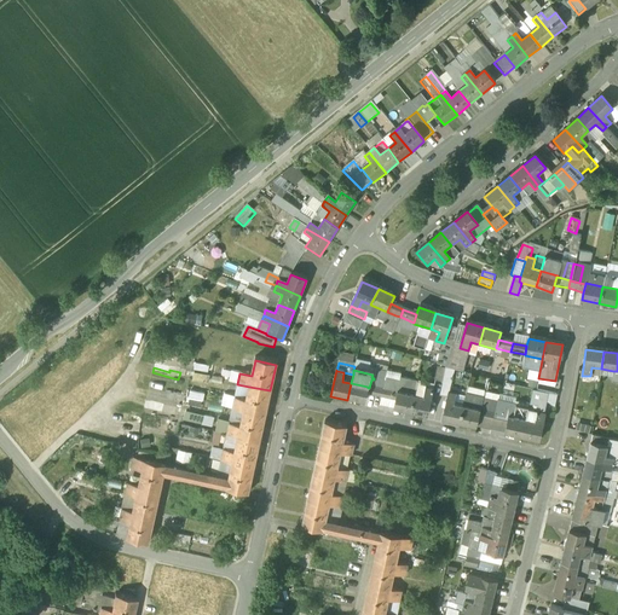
[(374,379),(371,379),(369,388),(368,388),(367,396),(380,399),(382,392),(385,382),(374,379)]
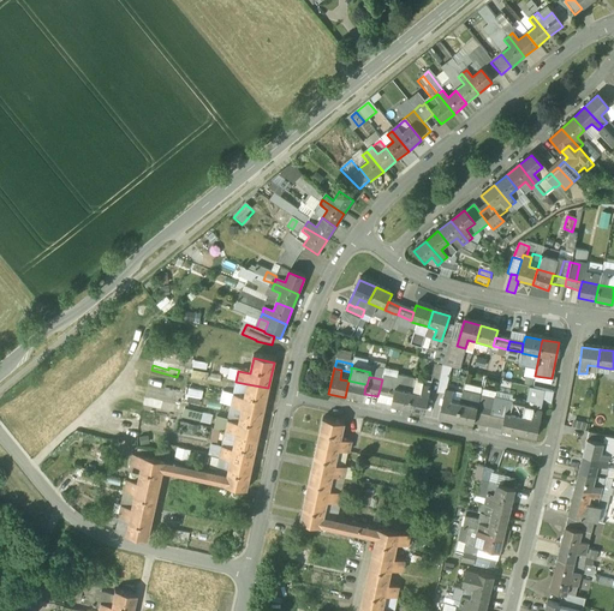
[(365,384),(349,381),(345,397),(362,402),(364,394),(365,385),(365,384)]
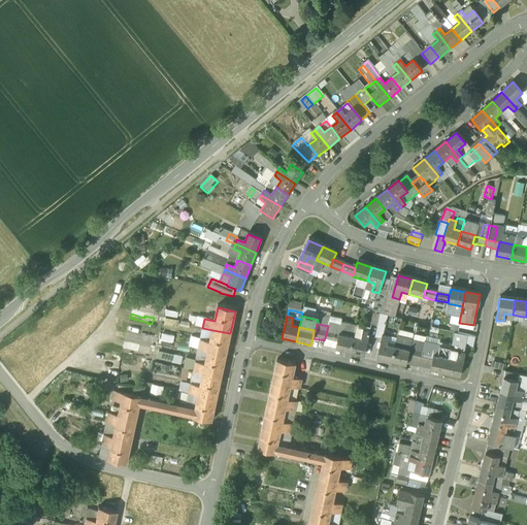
[(127,329),(125,335),(132,337),(132,336),(139,337),(138,342),(153,346),(154,340),(146,338),(147,333),(127,329)]
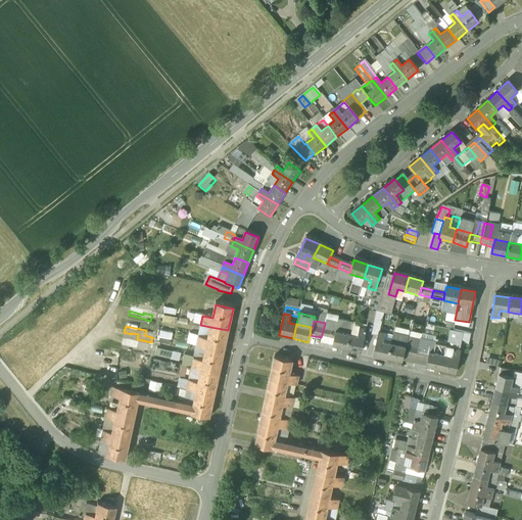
[(228,330),(210,327),(207,340),(197,338),(196,346),(205,348),(224,352),(228,330)]
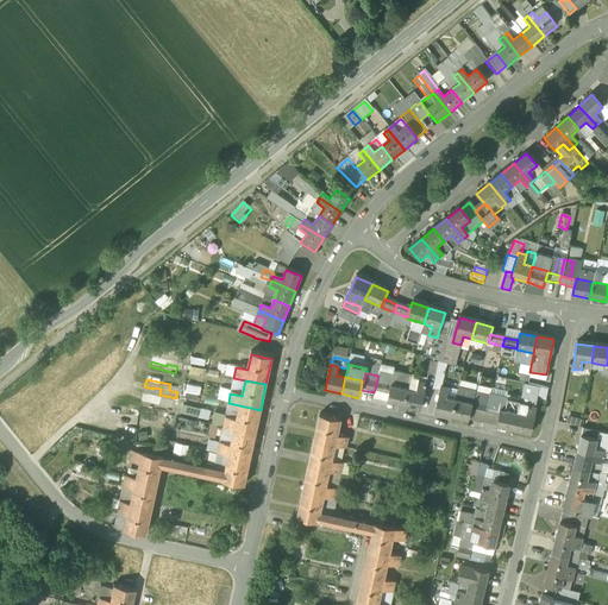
[(418,384),(415,392),(407,391),(403,408),(420,411),(426,385),(418,384)]
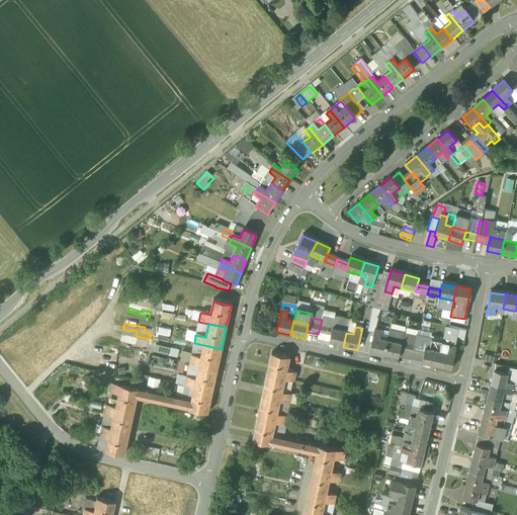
[(332,330),(320,328),(318,334),(330,337),(332,330)]
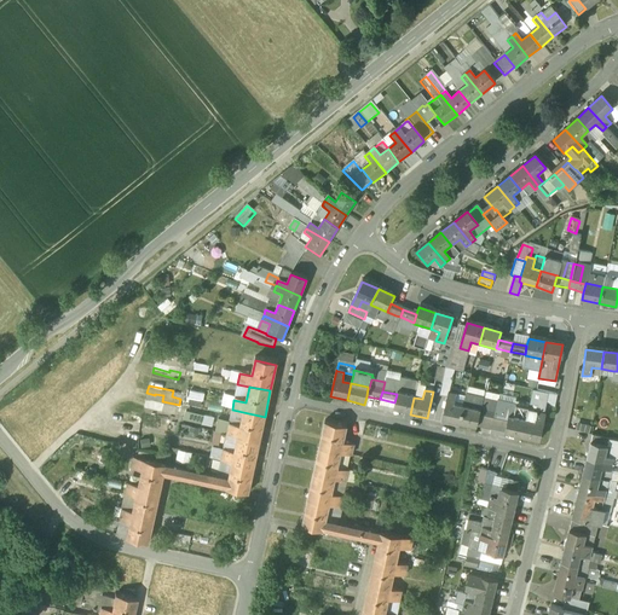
[(539,393),(532,392),(530,402),(537,405),(539,393)]
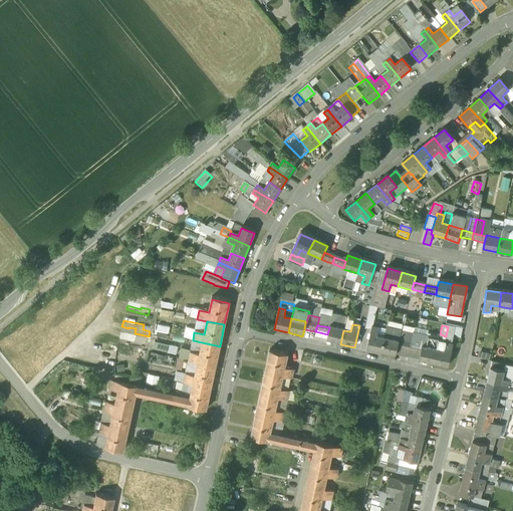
[(343,330),(329,327),(327,334),(326,341),(340,344),(343,330)]
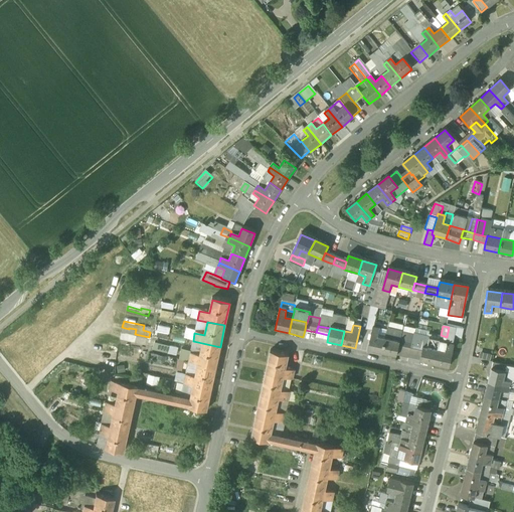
[(379,330),(372,329),(367,350),(381,354),(384,339),(377,338),(379,330)]
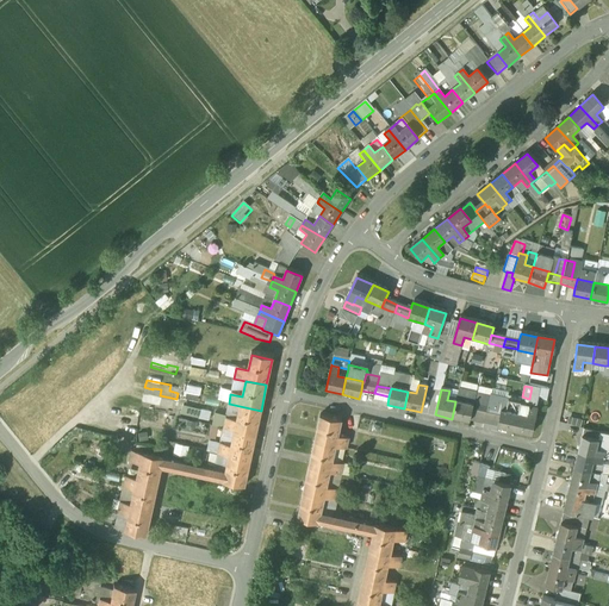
[(172,413),(174,404),(143,397),(141,406),(172,413)]
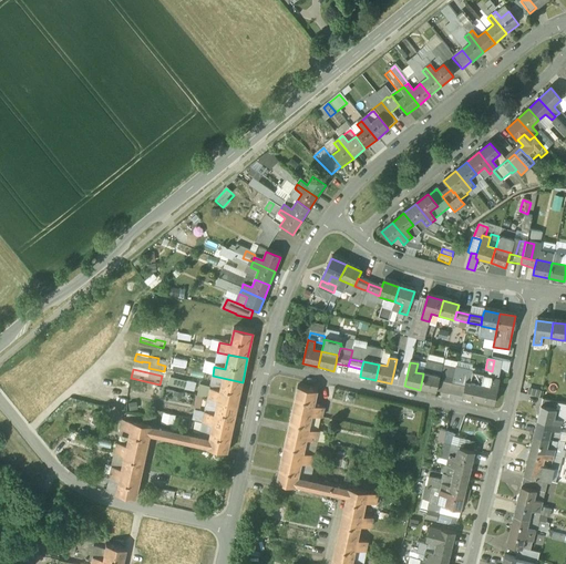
[(440,378),(423,373),(420,390),(435,393),(438,386),(439,378),(440,378)]
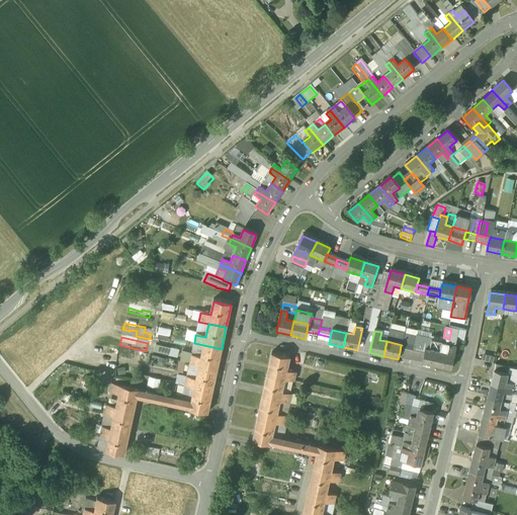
[(222,349),(203,345),(200,359),(191,357),(189,365),(198,367),(217,371),(222,349)]
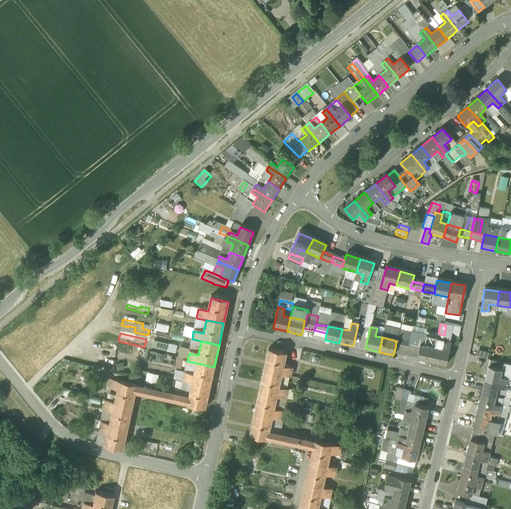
[(408,344),(396,341),(395,348),(407,350),(408,344)]
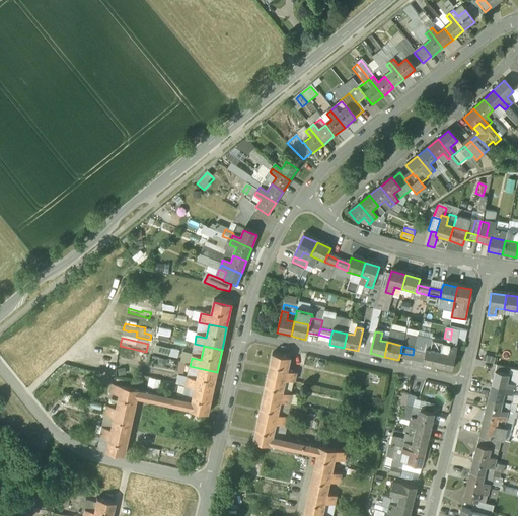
[(448,356),(440,354),(437,368),(451,371),(456,349),(449,348),(448,356)]
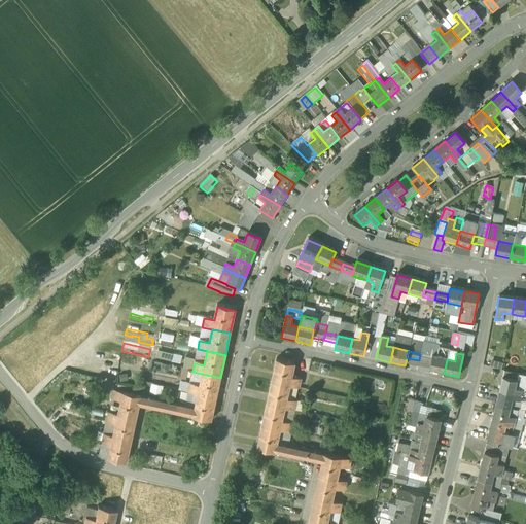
[(432,356),(420,354),(419,360),(430,363),(432,356)]
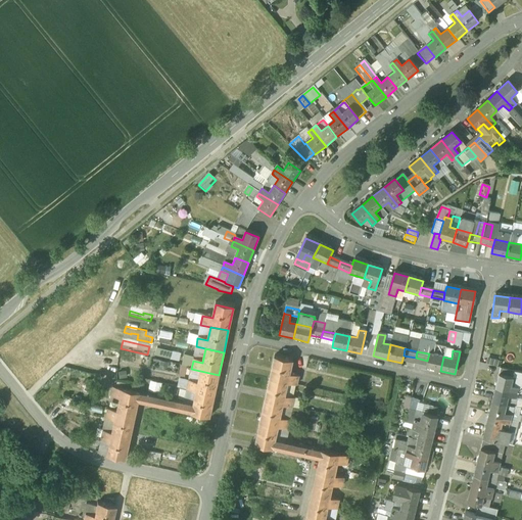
[(443,357),(429,353),(427,361),(426,368),(440,371),(443,357)]
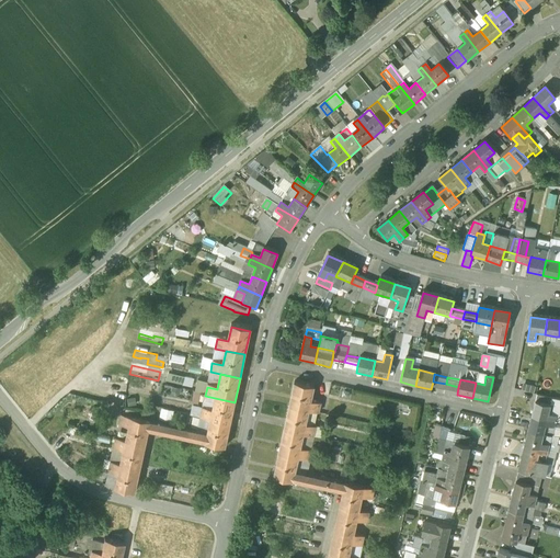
[(313,388),(294,384),(288,408),(308,412),(318,414),(320,406),(310,403),(313,388)]
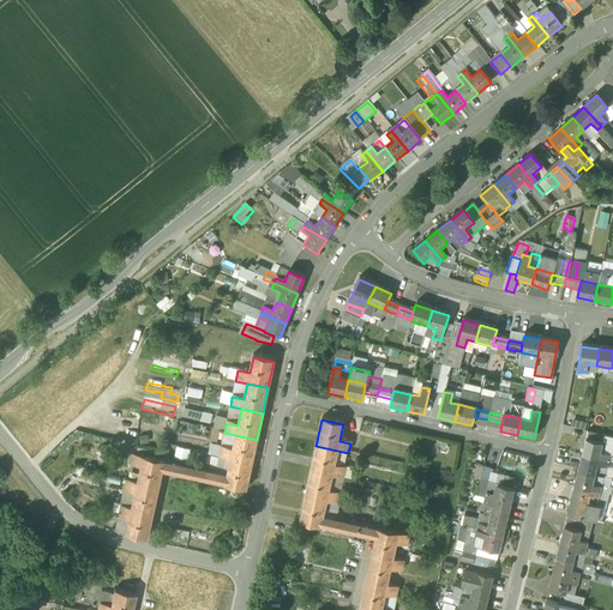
[(257,440),(235,435),(232,451),(221,448),(218,458),(230,460),(251,465),(257,440)]
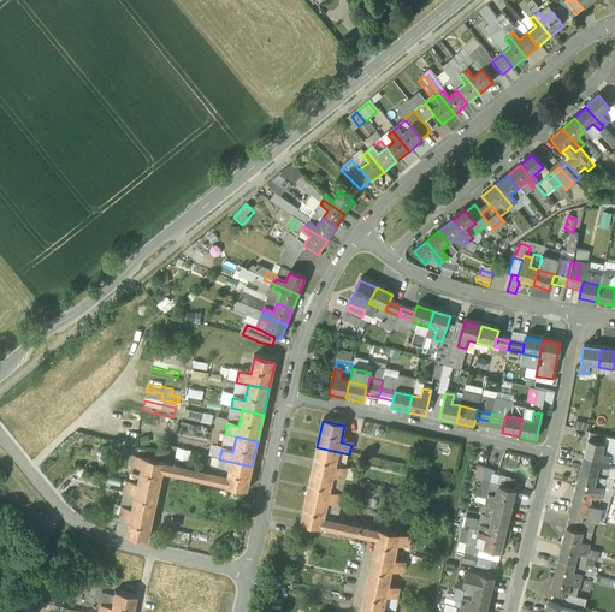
[(604,446),(587,441),(583,457),(609,464),(610,458),(601,456),(604,446)]
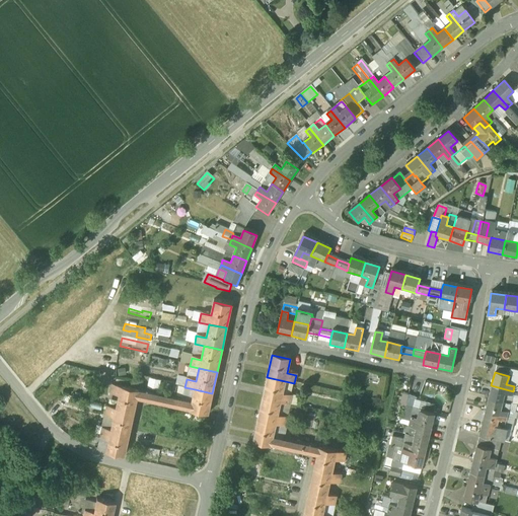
[(285,381),(267,377),(262,399),(280,403),(290,406),(291,396),(282,394),(285,381)]
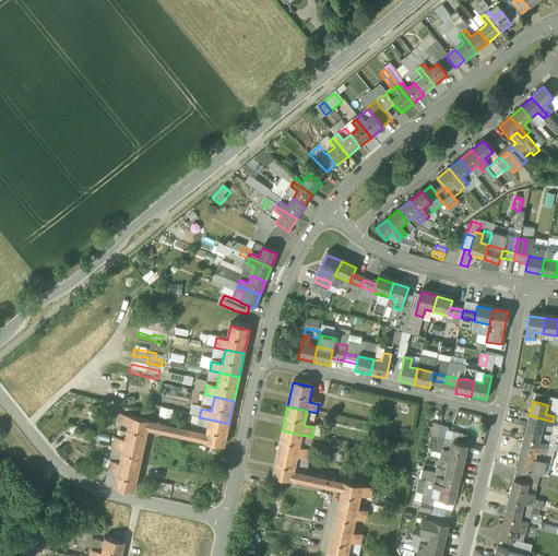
[(150,422),(120,415),(118,424),(128,426),(125,441),(144,446),(147,430),(150,422)]
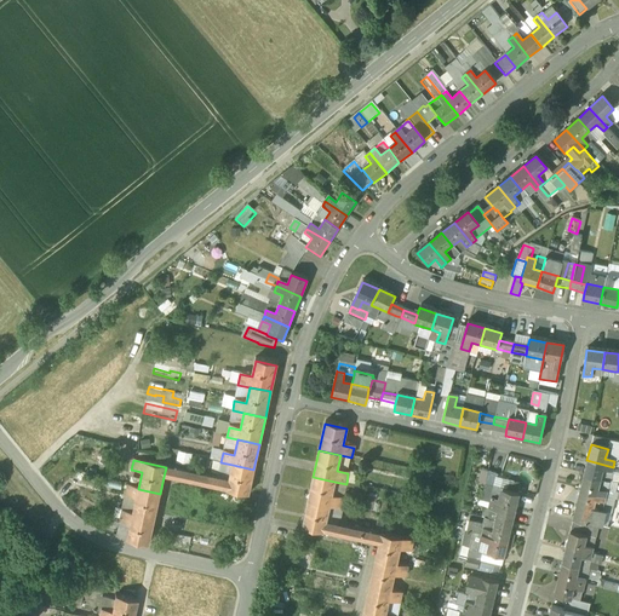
[(613,467),(586,460),(583,476),(600,481),(602,471),(611,473),(613,467)]
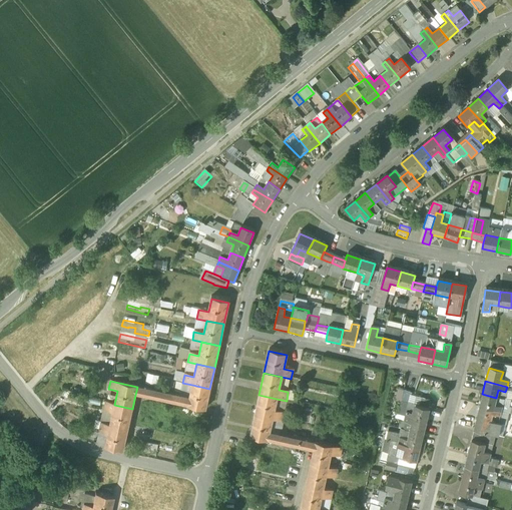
[(209,389),(192,385),(189,399),(187,406),(187,407),(205,411),(209,389)]
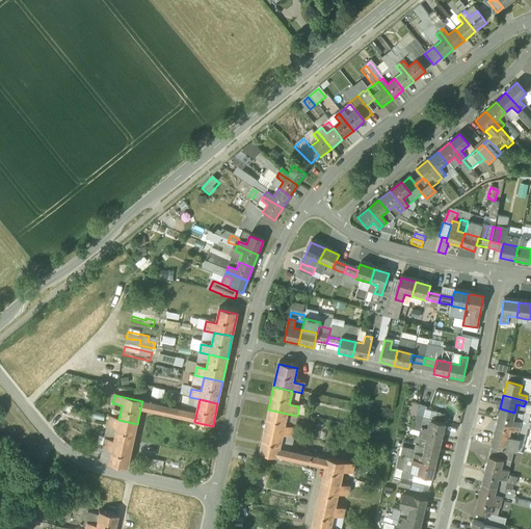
[(182,411),(142,401),(140,410),(181,418),(182,411)]
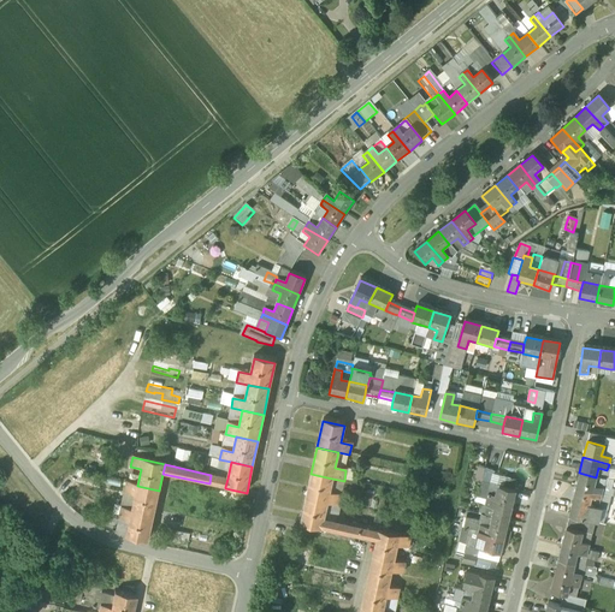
[(494,474),(485,470),(482,483),(490,485),(494,474)]
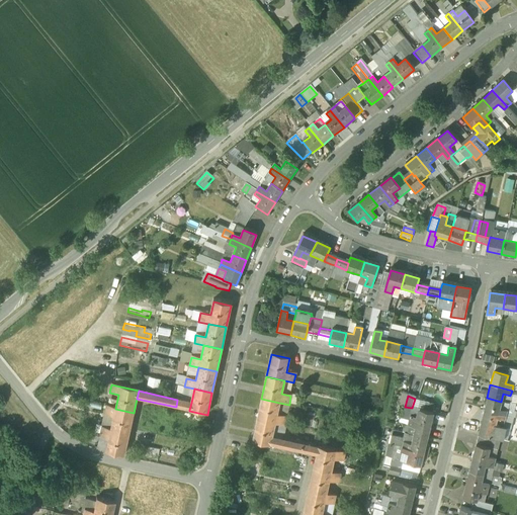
[(501,402),(487,398),(484,411),(505,416),(506,412),(499,410),(501,402)]
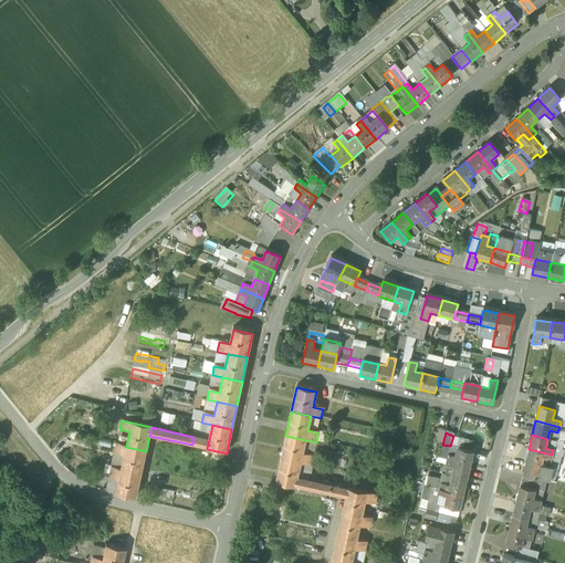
[(305,440),(285,436),(280,459),(301,464),(311,466),(313,457),(303,454),(305,440)]
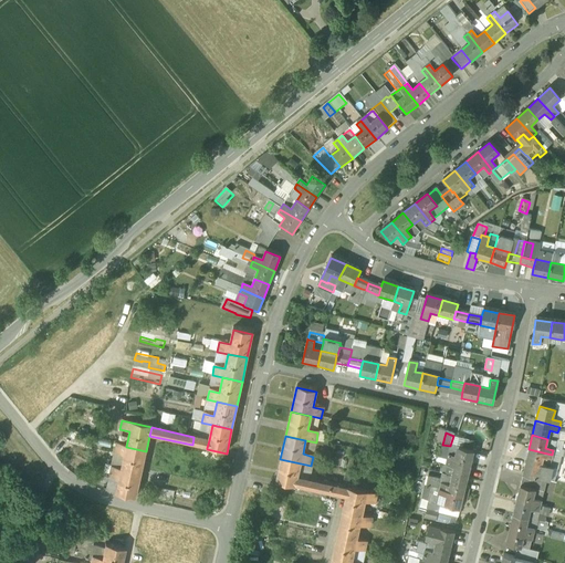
[(209,440),(194,437),(192,445),(207,448),(209,440)]
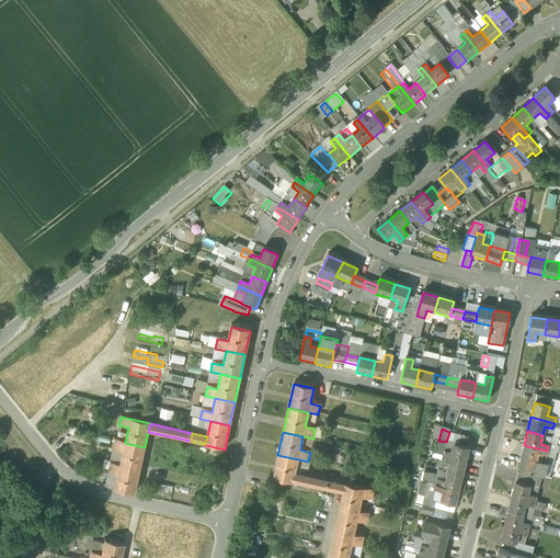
[(469,441),(458,439),(457,445),(467,447),(469,441)]
